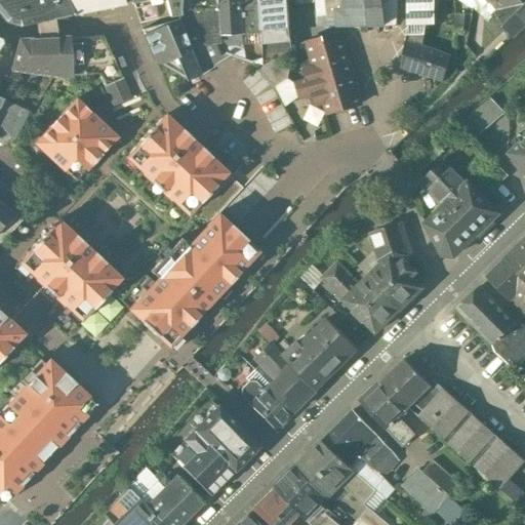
[(64,0),(0,0),(0,14),(5,22),(22,26),(35,23),(52,19),(70,15),(64,0)]
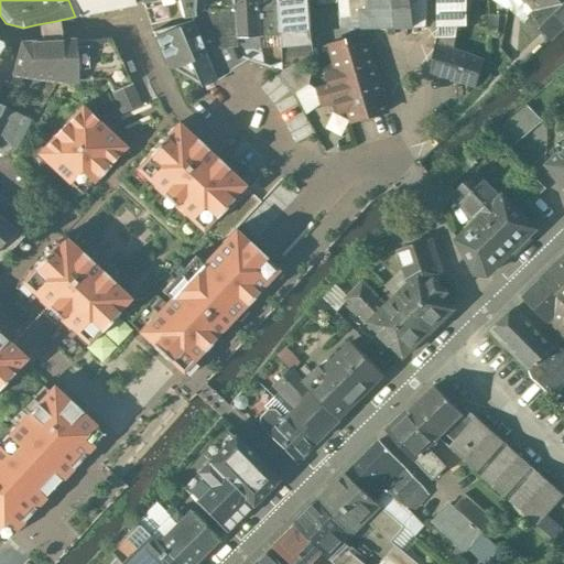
[(68,0),(75,17),(133,6),(131,0),(68,0)]
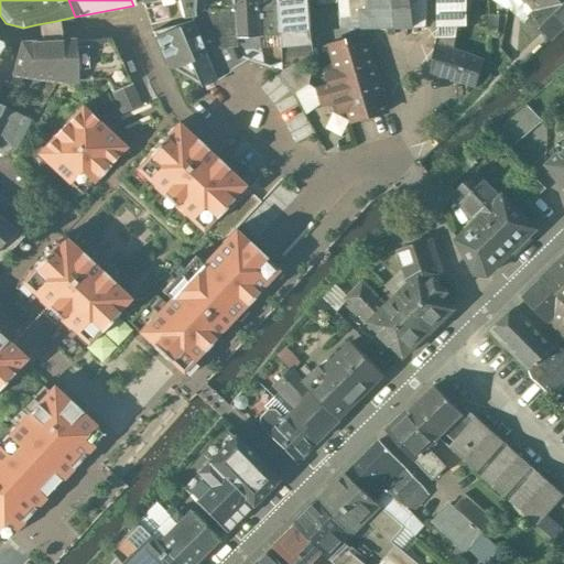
[(138,0),(149,25),(191,14),(190,7),(187,0),(138,0)]
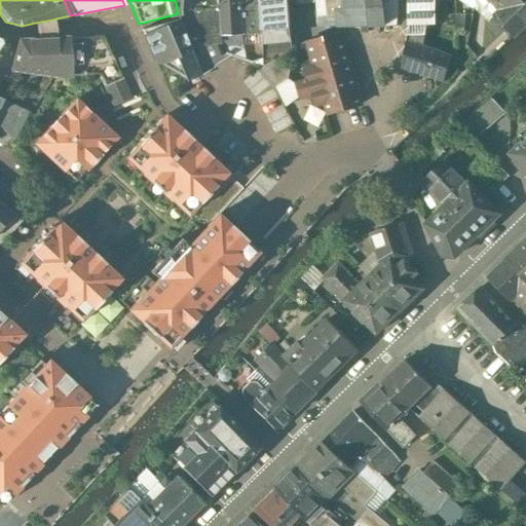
[(220,0),(175,0),(177,6),(178,13),(178,20),(179,24),(180,24),(186,41),(223,38),(222,35),(220,0)]
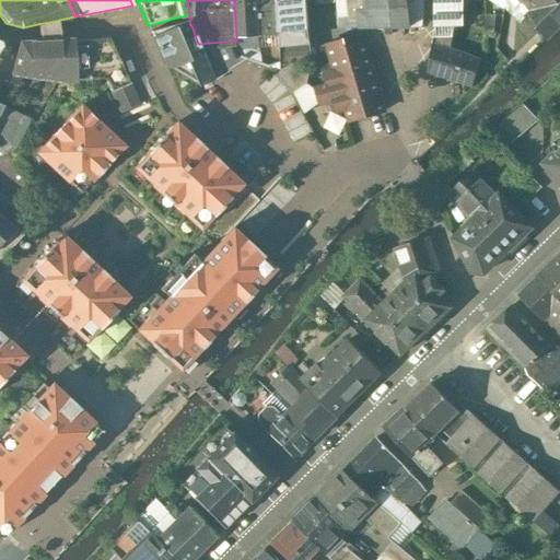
[(234,0),(236,37),(279,35),(279,31),(276,0),(234,0)]
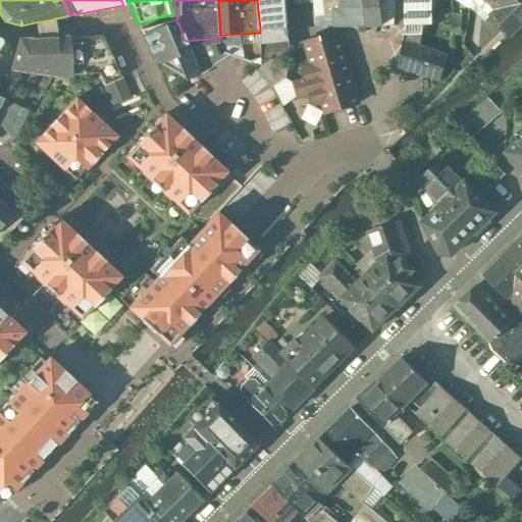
[(257,0),(260,29),(286,27),(284,0),(257,0)]
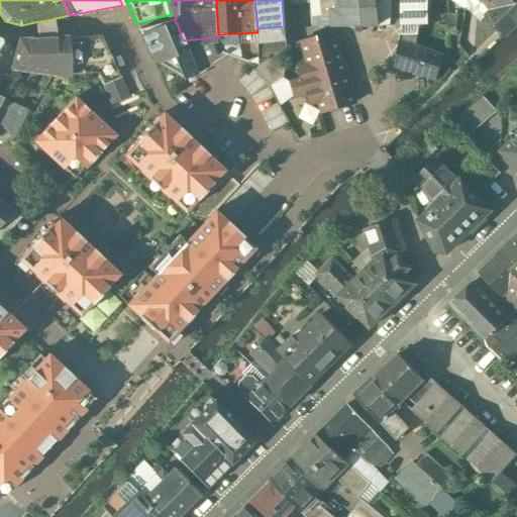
[(358,0),(322,0),(324,19),(332,19),(333,25),(362,24),(358,0)]
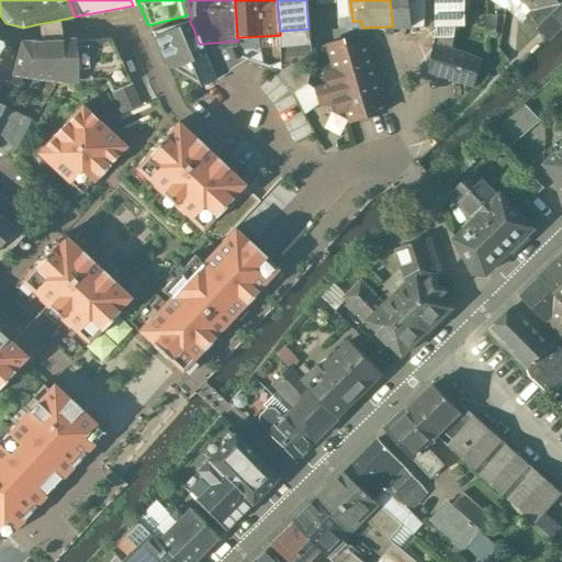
[(390,0),(393,26),(413,27),(409,3),(408,0),(390,0)]
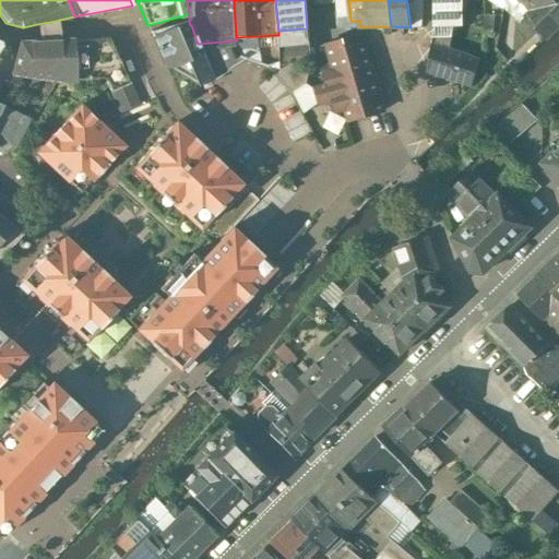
[(435,0),(435,26),(453,25),(462,25),(462,0),(435,0)]
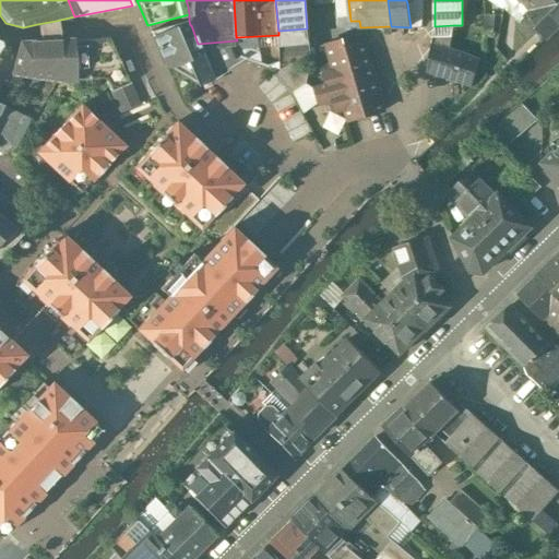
[(519,0),(524,4),(532,11),(542,0),(519,0)]
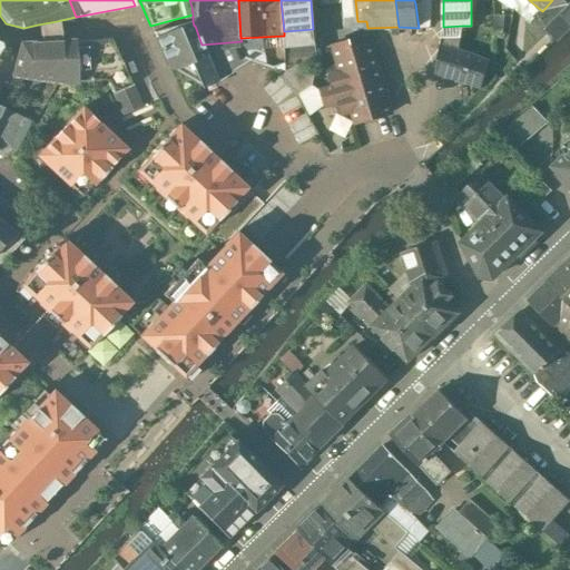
[(569,0),(552,0),(542,11),(536,18),(557,40),(569,27),(569,0)]
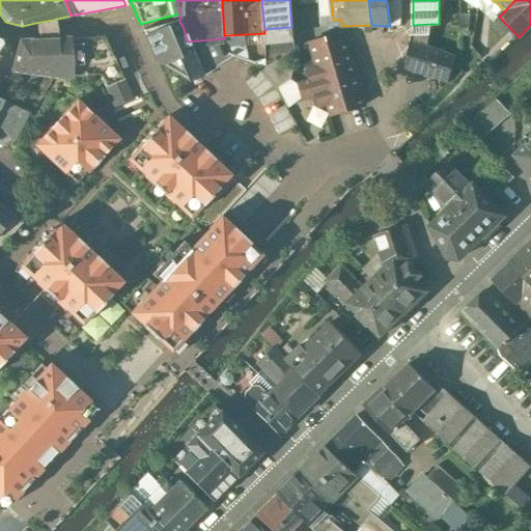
[(401,3),(387,3),(390,26),(400,25),(401,3)]
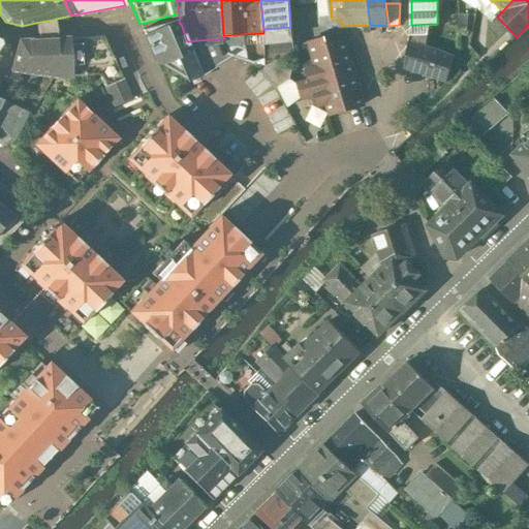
[(53,20),(35,23),(38,39),(57,38),(53,20)]
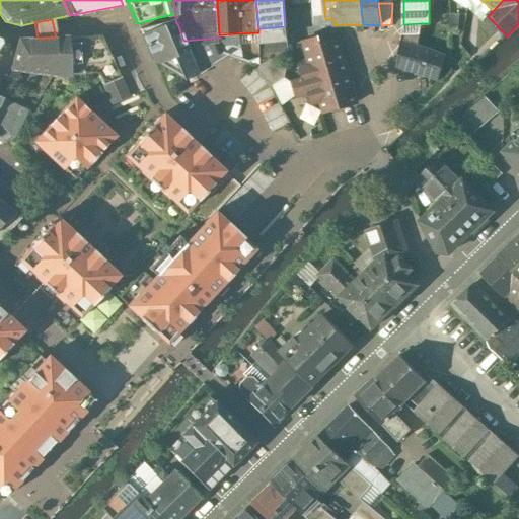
[(175,19),(140,29),(152,60),(184,79),(198,74),(183,41),(177,23),(176,23),(175,19)]
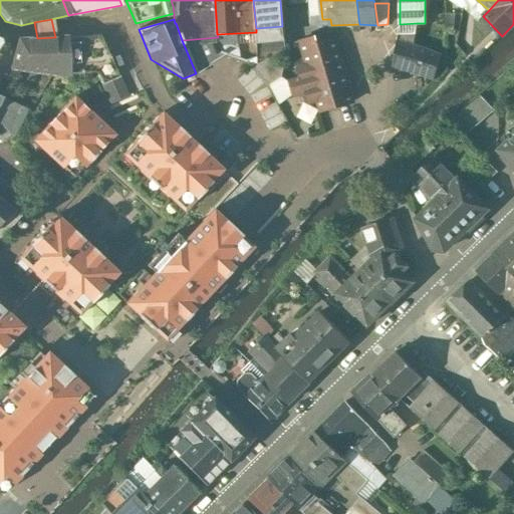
[(417,23),(400,24),(397,41),(413,46),(417,23)]
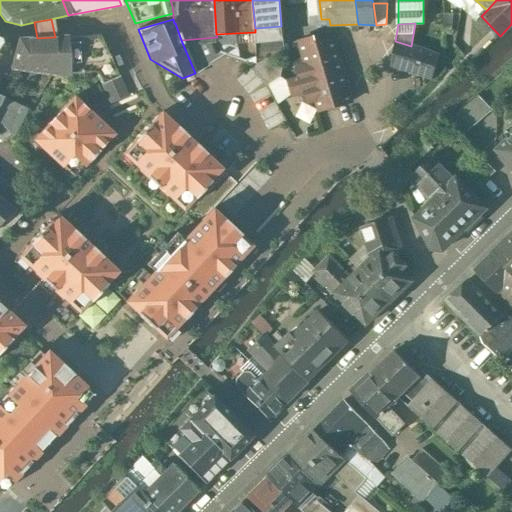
[(100,35),(67,37),(70,74),(96,72),(101,84),(119,77),(100,35)]
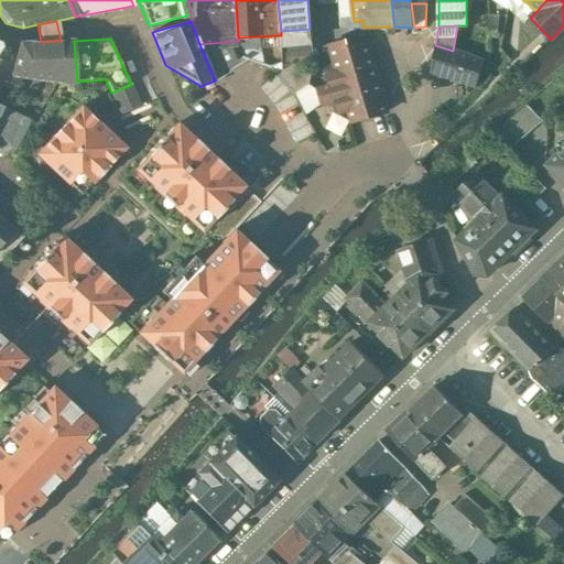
[(41,42),(21,44),(13,74),(65,82),(77,82),(74,41),(61,41),(41,42)]
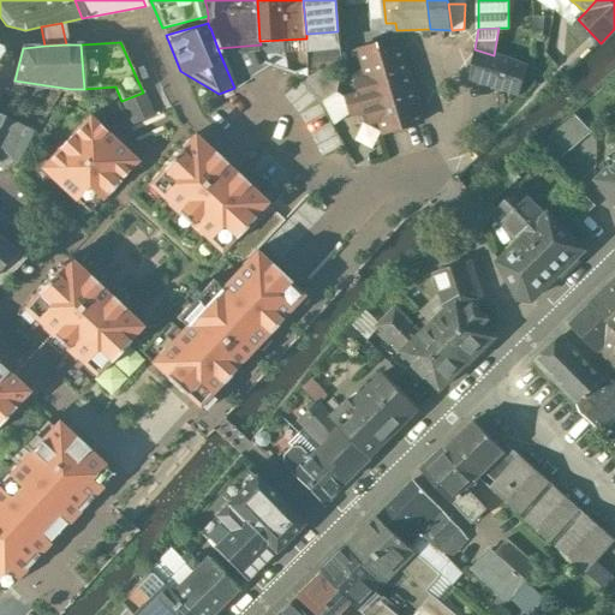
[(261,45),(218,48),(234,88),(266,63),(264,57),(261,45)]
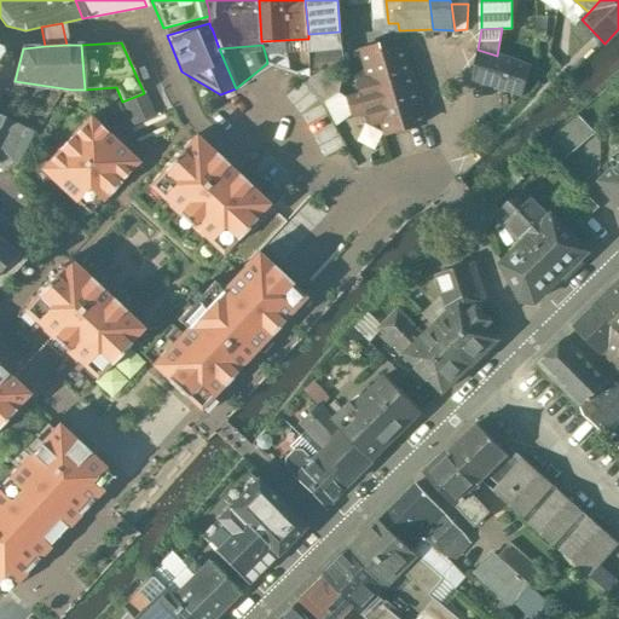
[(334,48),(310,52),(311,69),(300,75),(305,80),(336,67),(334,48)]
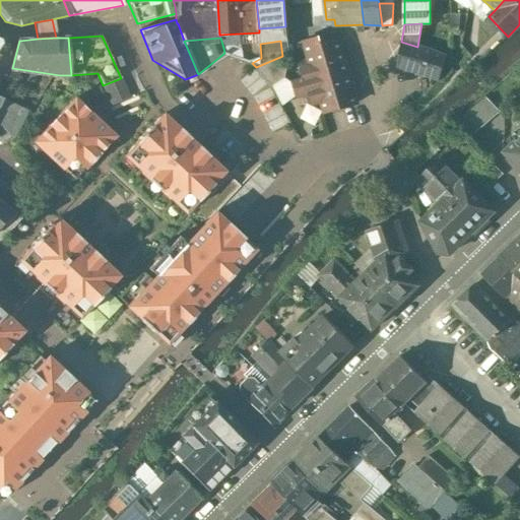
[(339,44),(327,42),(305,42),(312,67),(302,70),(305,80),(293,83),(297,95),(309,92),(312,104),(322,101),(325,113),(356,104),(339,44)]
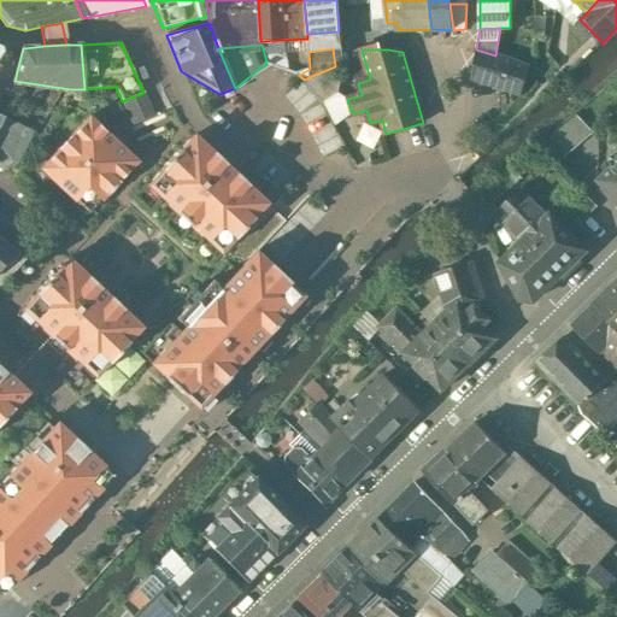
[(495,56),(476,50),(470,80),(497,87),(519,95),(529,66),(495,56)]
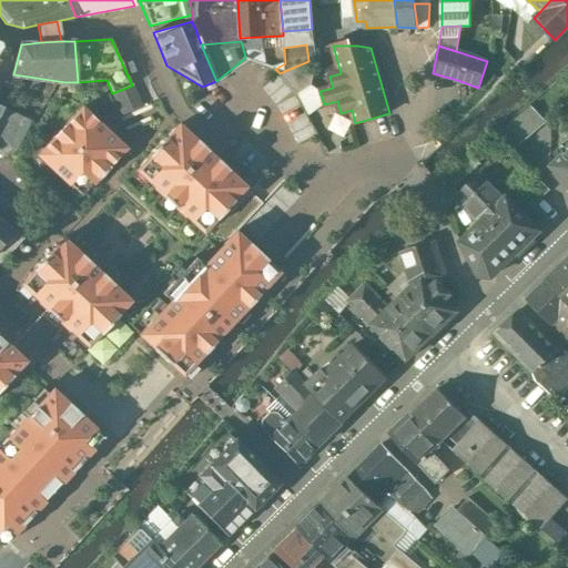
[(284,48),(244,52),(245,58),(275,69),(285,63),(284,48)]
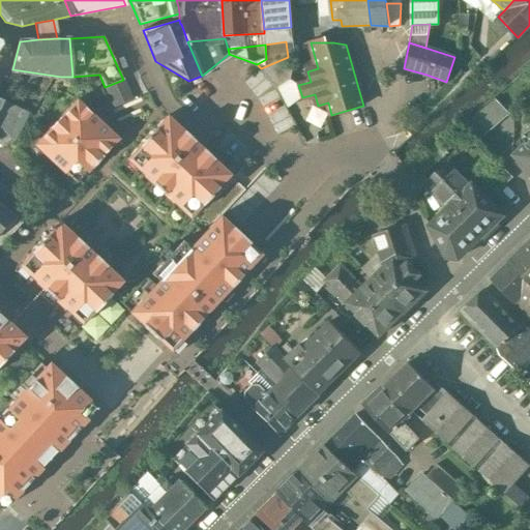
[(118,126),(80,92),(37,140),(76,174),(118,126)]
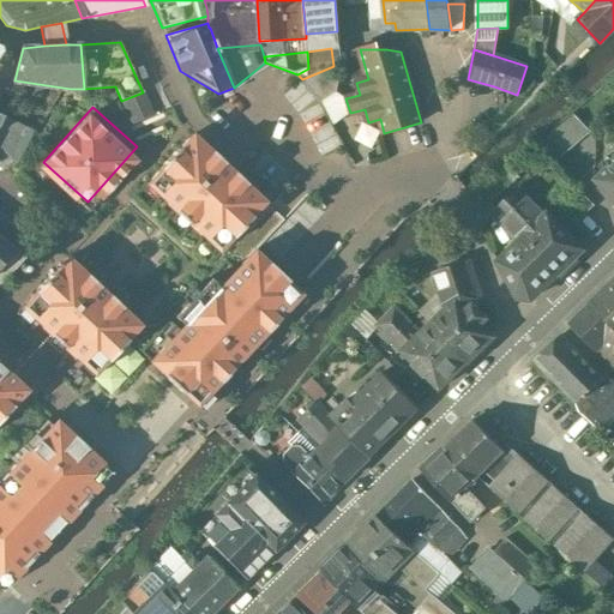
[(325,154),(344,143),(327,110),(308,120),(325,154)]
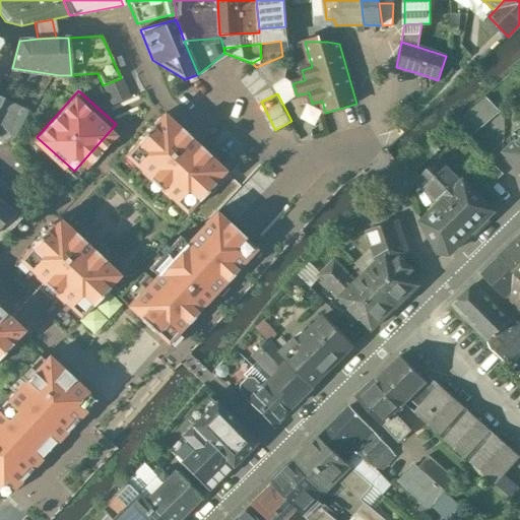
[(476,133),(501,110),(486,94),(462,118),(476,133)]
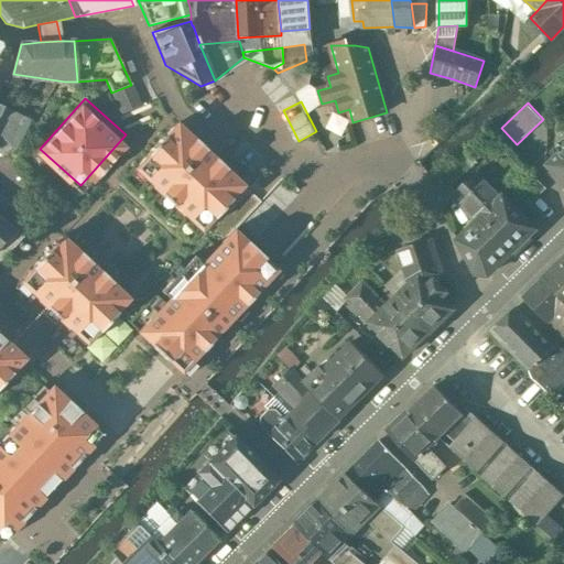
[(29,121),(0,107),(0,137),(13,151),(29,121)]
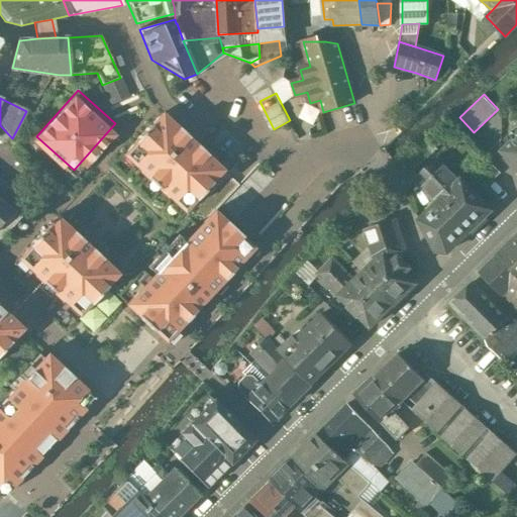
[(166,102),(121,151),(183,207),(227,159),(166,102)]
